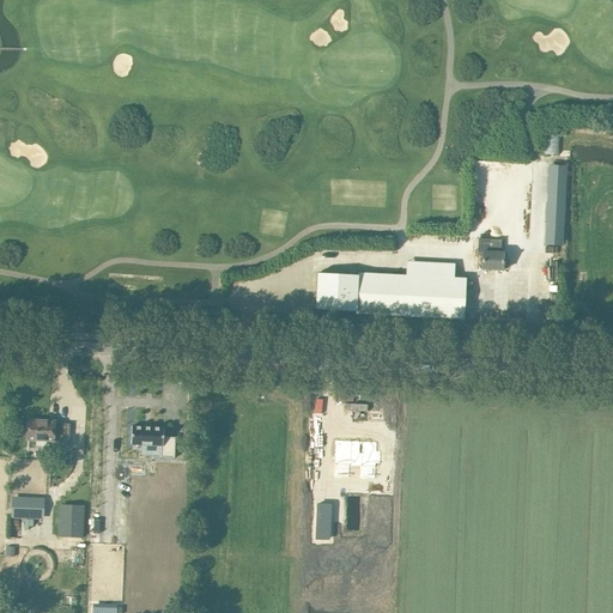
[(560,153),(560,134),(545,133),(545,152),(560,153)]
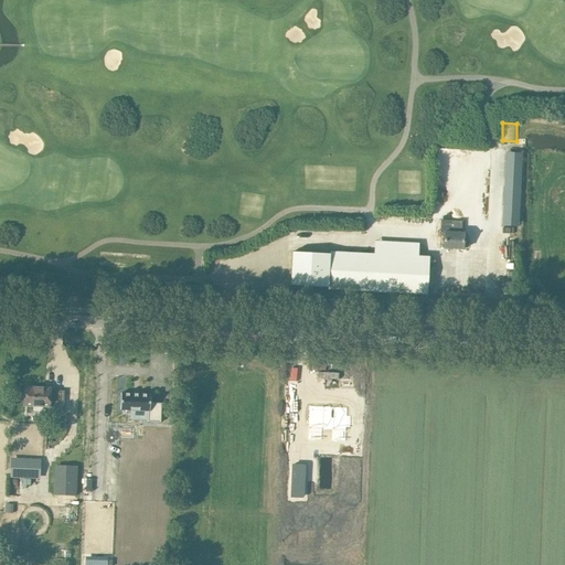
[(523,206),(524,178),(508,178),(507,206),(523,206)]
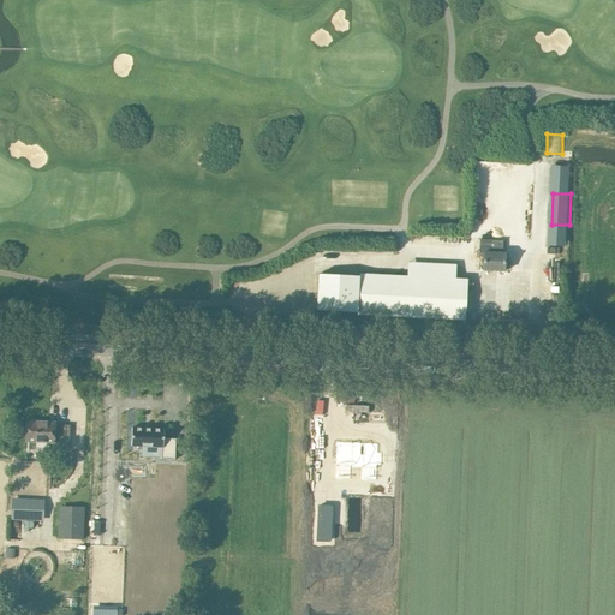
[(483,240),(479,240),(478,254),(483,254),(482,270),(505,272),(505,254),(501,254),(501,249),(502,249),(502,242),(483,240)]
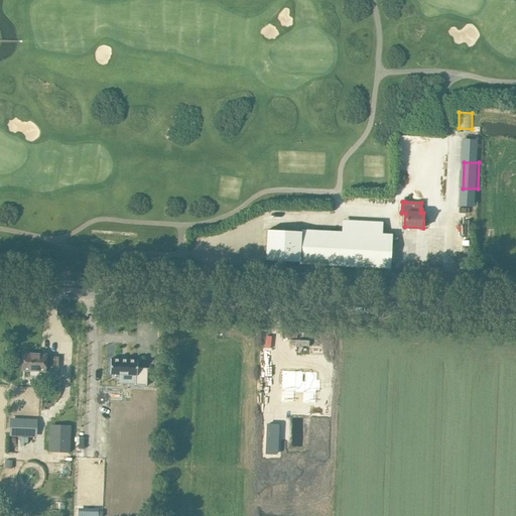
[(390,269),(392,235),(301,230),(301,232),(267,230),(265,260),(299,262),(299,264),(390,269)]
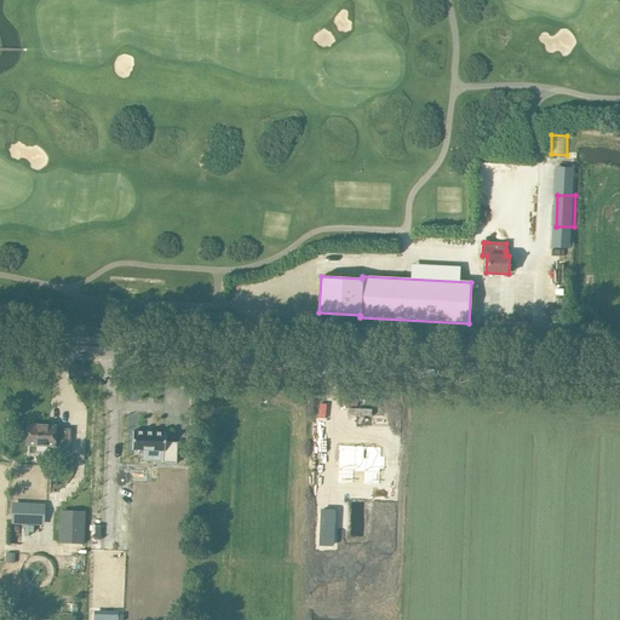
[(69,430),(56,429),(56,426),(27,426),(26,446),(53,446),(53,453),(68,453),(69,430)]
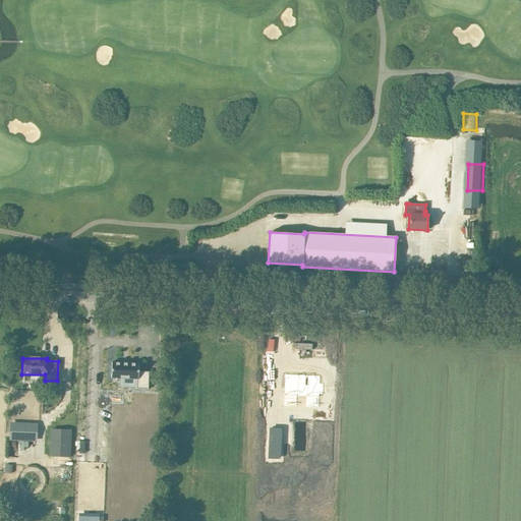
[(102,372),(104,372),(104,375),(128,377),(128,387),(140,387),(141,369),(131,368),(131,361),(104,360),(104,364),(102,363),(102,372)]
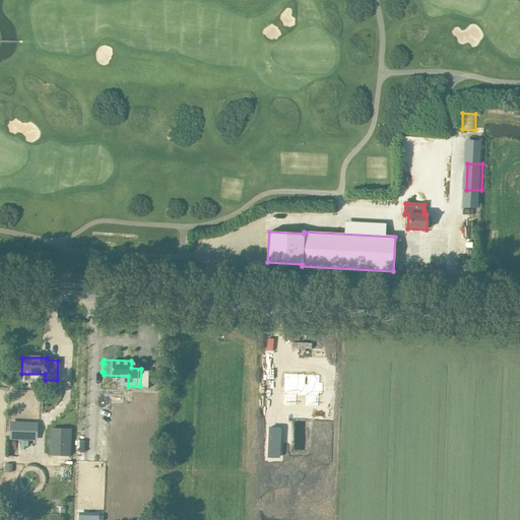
[(319,375),(284,373),(282,404),(296,405),(296,394),(305,395),(305,405),(318,406),(319,375)]
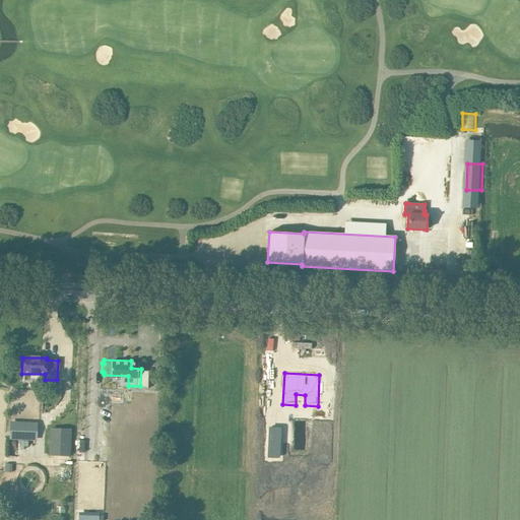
[(10,424),(10,438),(36,439),(37,425),(10,424)]
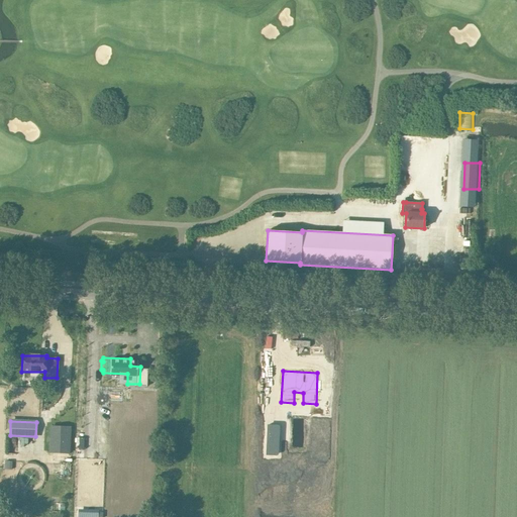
[(278,426),(277,426),(268,425),(267,454),(276,455),(277,455),(277,454),(278,454),(278,453),(279,427),(279,426),(278,426)]
